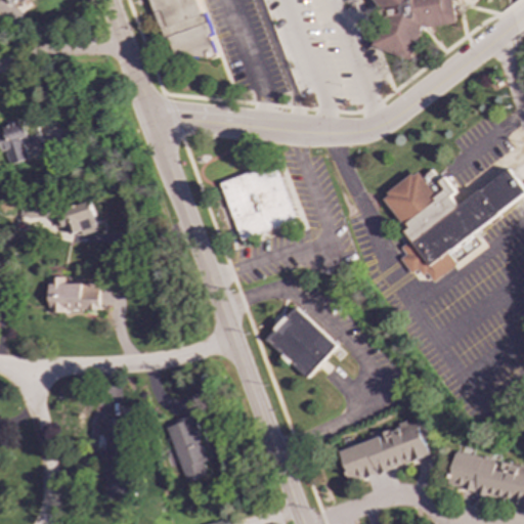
[(6,0),(12,8),(23,0),(6,0)]
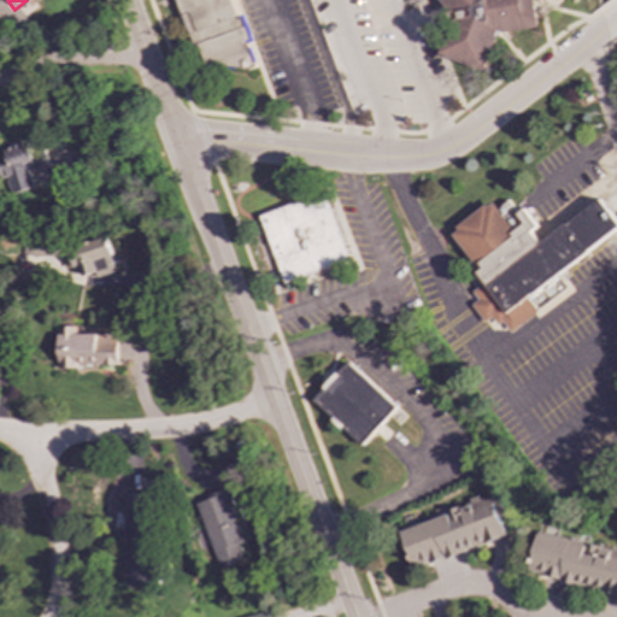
[(175,0),(201,77),(253,60),(239,17),(235,19),(228,0),(175,0)]
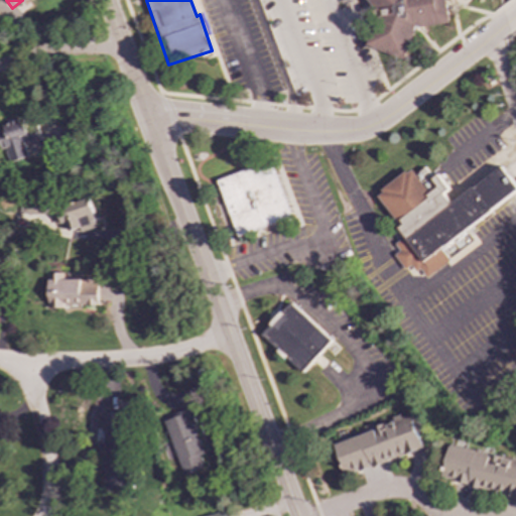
[(448,0),(453,21),(420,27),(410,56),(370,45),(379,17),(378,9),(370,0),(448,0)]
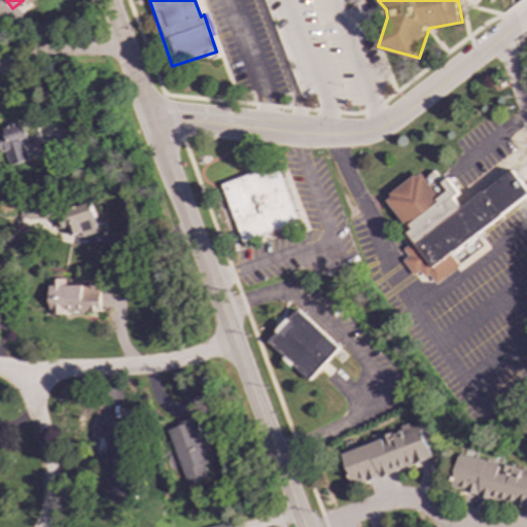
[(0,156),(4,169),(33,159),(33,157),(45,152),(39,134),(29,138),(22,119),(1,127),(3,134),(0,134),(0,156)]
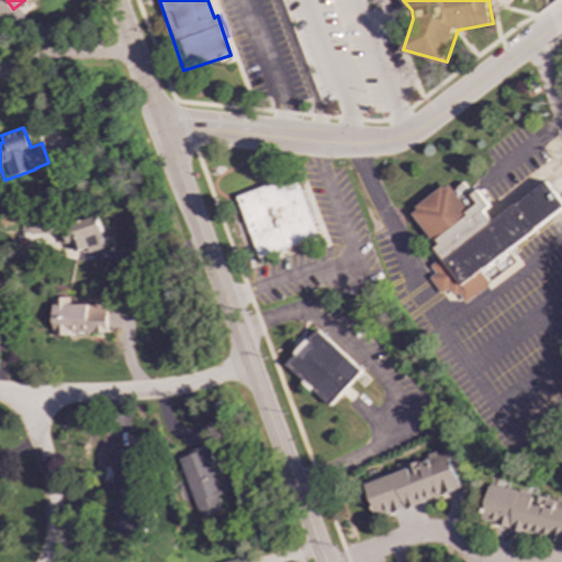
[(256,256),(316,237),(299,177),(237,194),(256,256)]
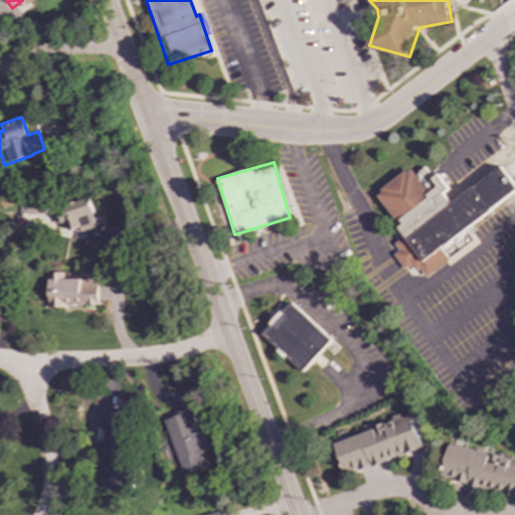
[(406,237),(375,195),(408,170),(414,177),(424,169),(451,204),(501,168),(514,186),(514,194),(458,237),(466,248),(433,274),(426,266),(411,276),(391,248),(406,237)]
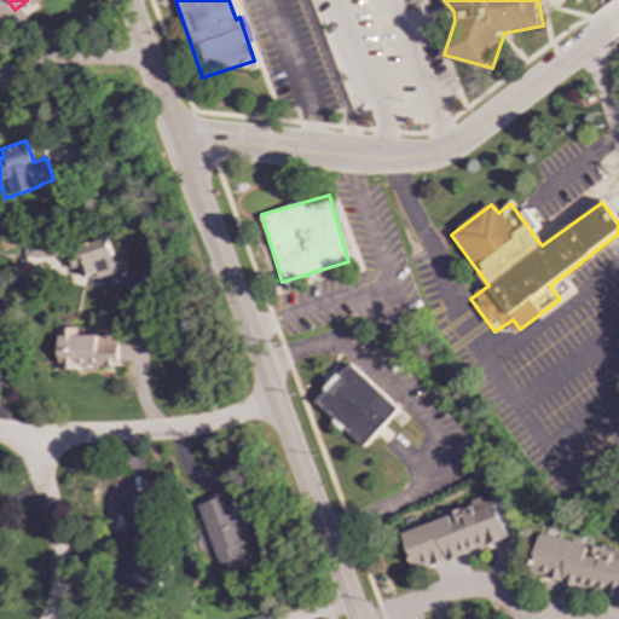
[(111,249),(65,255),(63,238),(23,243),(25,261),(52,258),(55,271),(80,267),(81,277),(97,275),(97,277),(115,273),(111,249)]
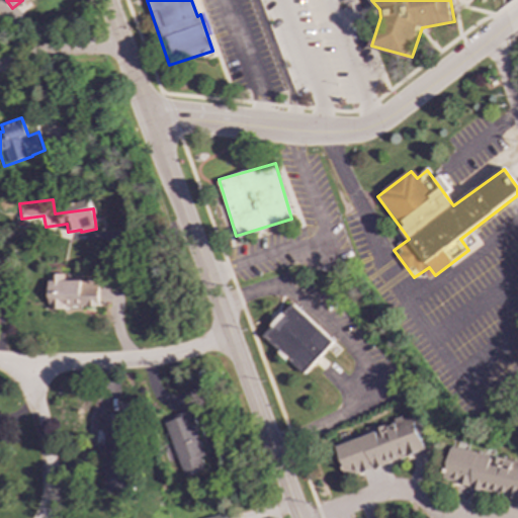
[(48,308),(98,307),(97,279),(64,280),(63,274),(48,274),(48,308)]
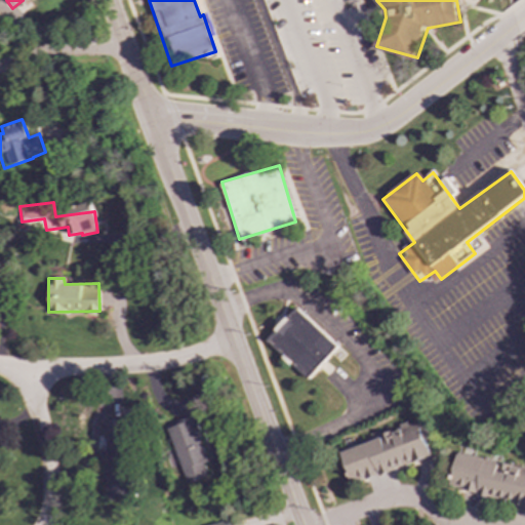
[(336,347),(295,308),(265,339),(307,379),(336,347)]
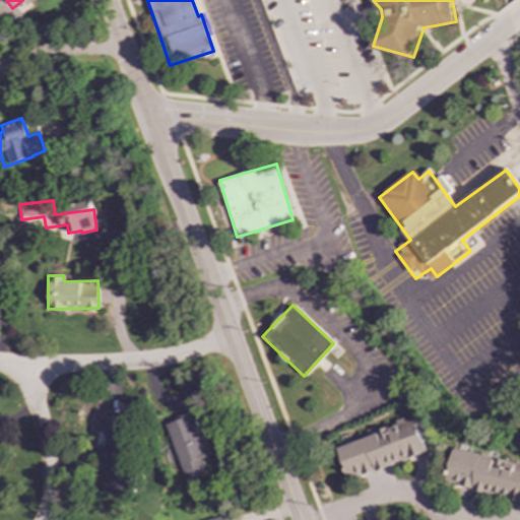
[(208,470),(191,413),(165,421),(183,478),(208,470)]
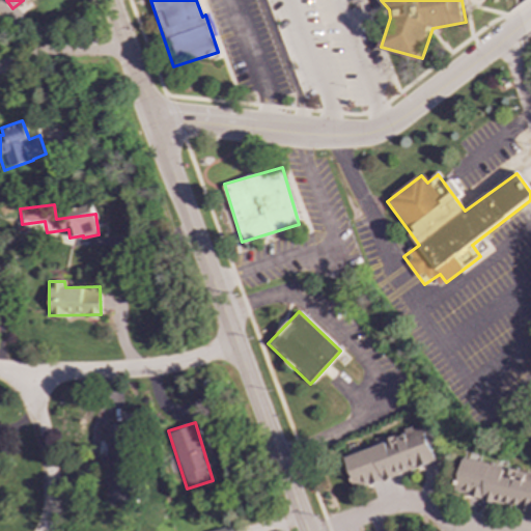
[(128,423),(104,424),(105,503),(129,503),(128,423)]
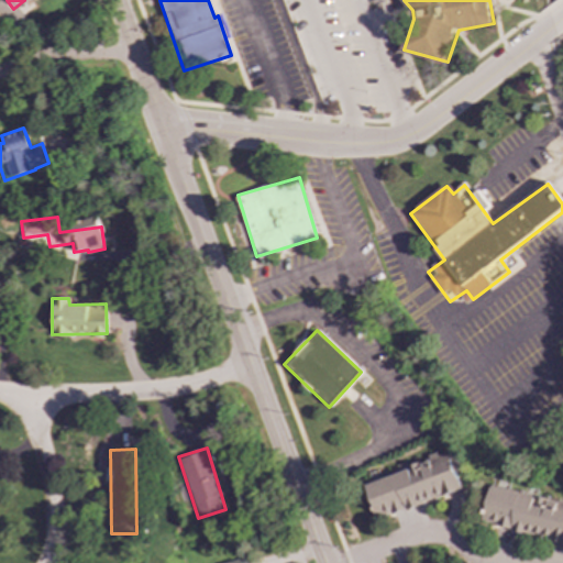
[(365,481),(376,518),(462,490),(454,467),(461,465),(456,452),(365,481)]
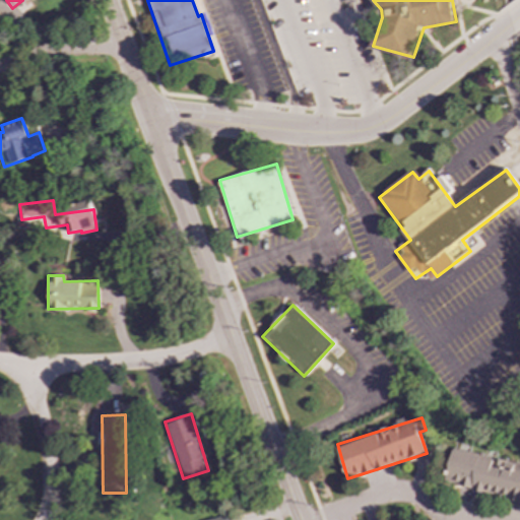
[(445,483),(519,499),(519,463),(451,450),(445,483)]
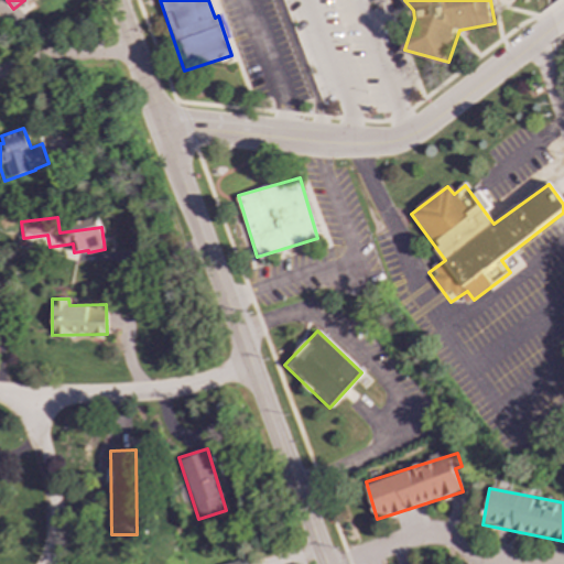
All buildings are outlined.
